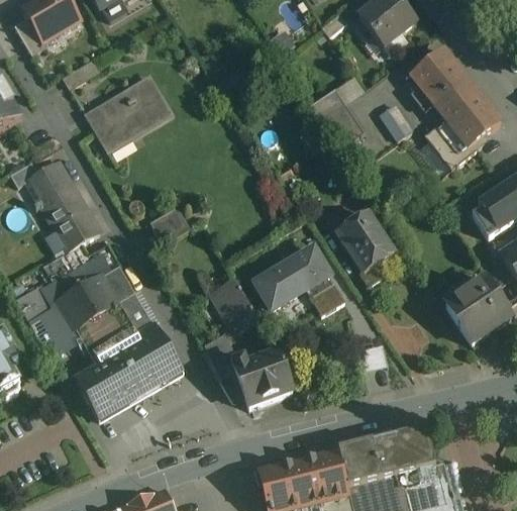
[(34,0),(22,7),(28,18),(42,42),(43,41),(79,21),(67,0),(34,0)]
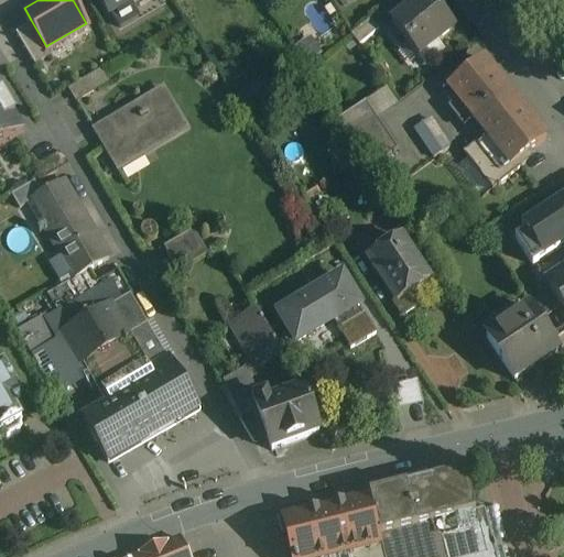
[(102,0),(108,9),(122,0),(102,0)]
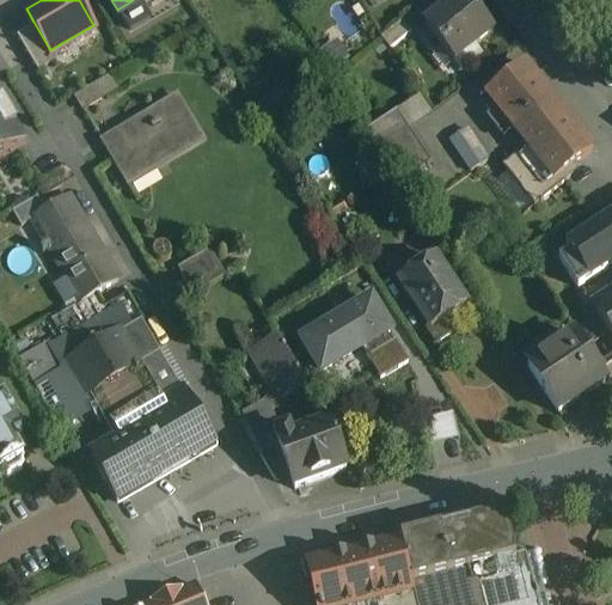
[(448,0),(423,20),(454,57),(454,56),(452,53),(470,37),(473,42),(493,25),(471,0),(448,0)]
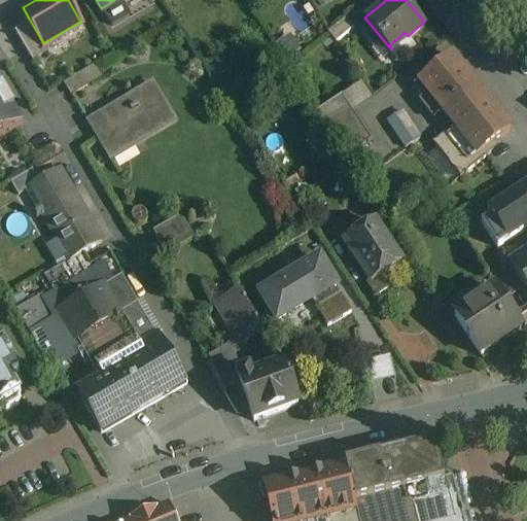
[(346,13),(327,28),(335,38),(353,23),(346,13)]
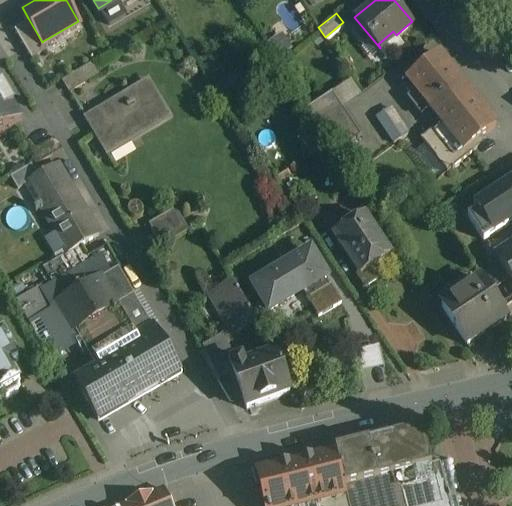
[(42,42),(28,18),(14,26),(31,55),(46,46),(43,41),(42,42)]
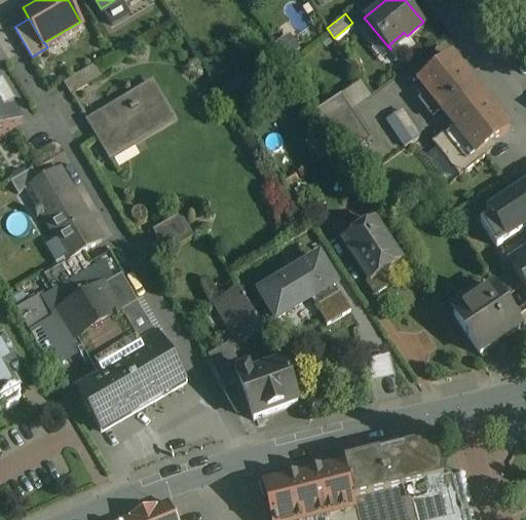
[(508,124),(450,51),(418,77),(418,78),(414,82),(422,93),(427,88),(453,121),(476,150),(482,145),(508,124)]
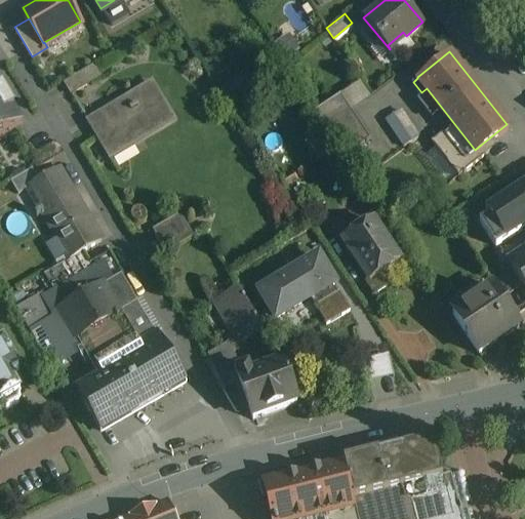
[(96,66),(70,82),(76,93),(104,77),(96,66)]
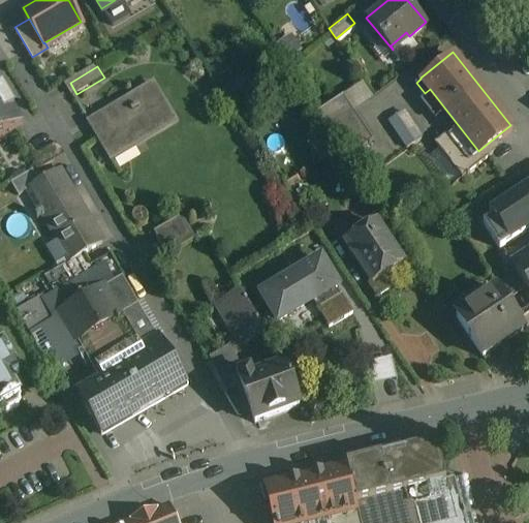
[(0,131),(22,119),(11,101),(13,100),(2,82),(0,82),(0,131)]
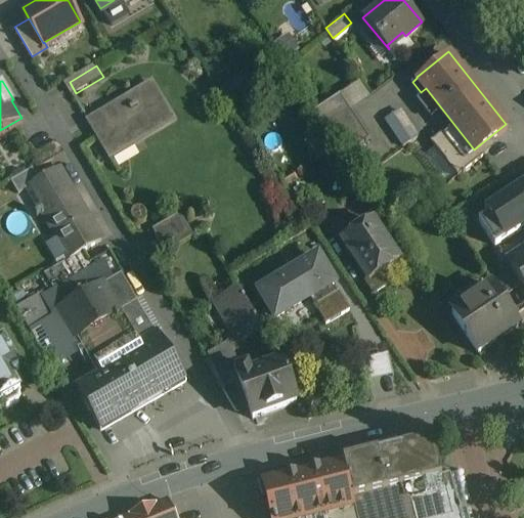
[(114,154),(178,115),(159,83),(94,122),(114,154)]
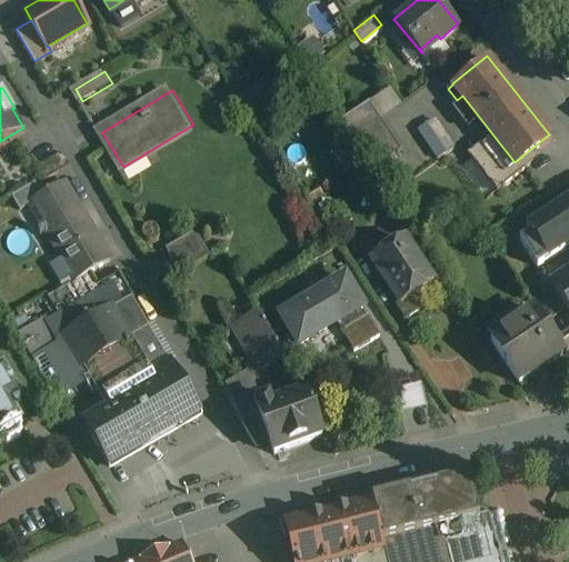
[(400,147),(368,98),(340,117),(372,164),(400,147)]
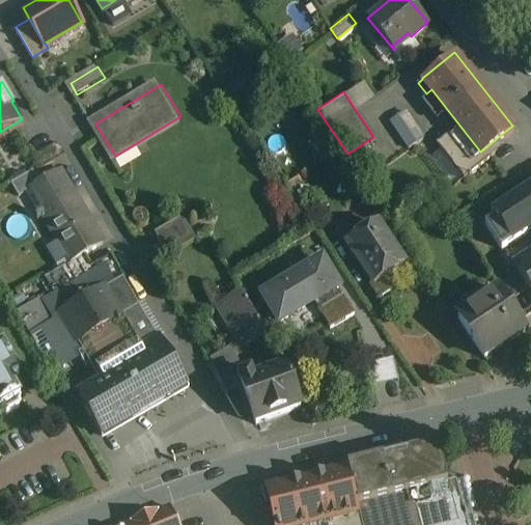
[(422,135),(403,107),(389,117),(408,144),(422,135)]
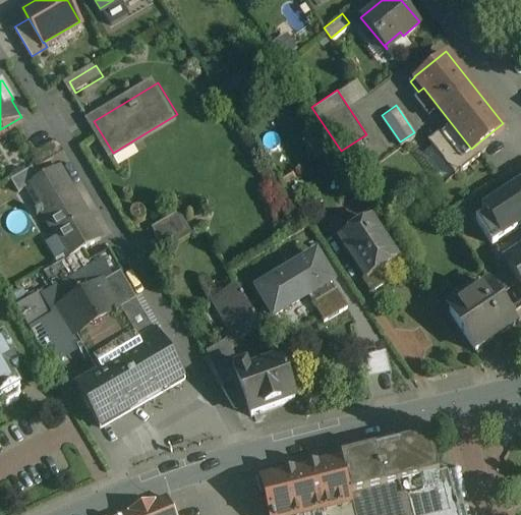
[(471,149),(449,120),(427,137),(439,152),(441,151),(454,168),(453,169),(454,171),(481,150),(477,144),(471,149)]
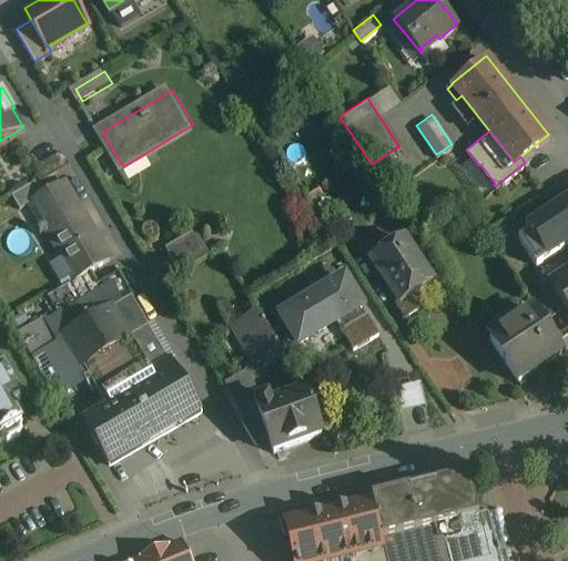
[(41,190),(29,197),(29,199),(44,224),(44,223),(79,203),(77,201),(78,201),(71,189),(70,189),(63,177),(41,190)]
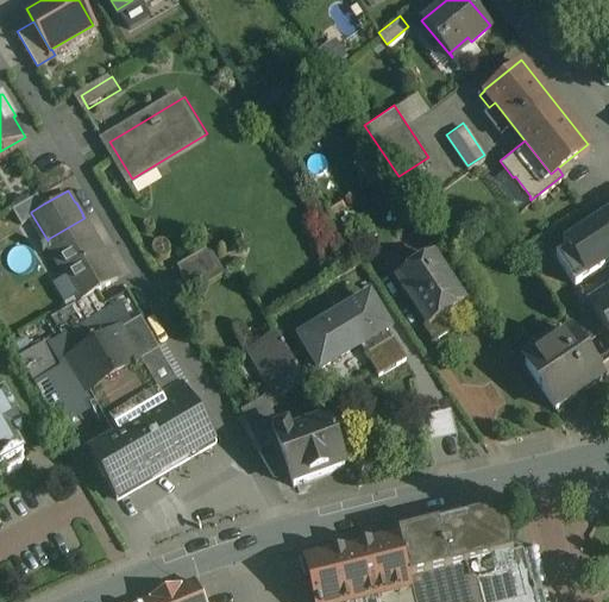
[(37,192),(12,206),(20,220),(31,213),(31,212),(44,204),(37,192)]
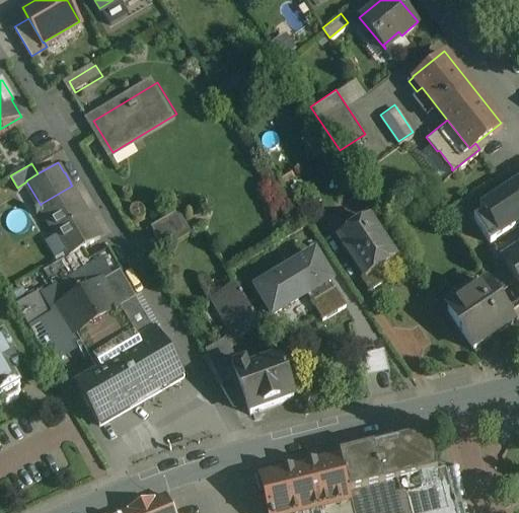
[(289,166),(278,173),(282,179),(293,172),(289,166)]
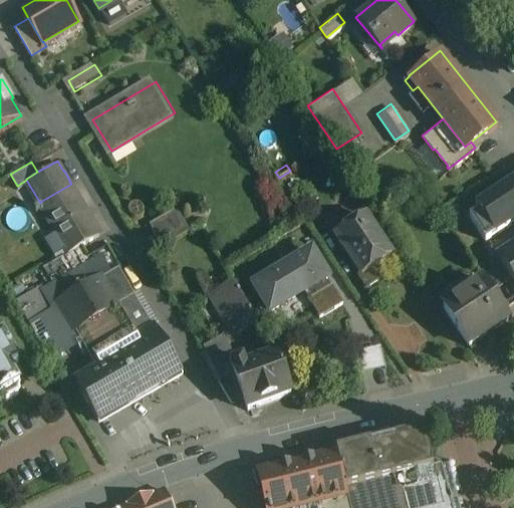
[(71,184),(40,202),(40,203),(33,207),(34,209),(39,206),(39,207),(41,205),(67,249),(67,250),(84,240),(98,231),(92,221),(93,220),(87,209),(86,210),(71,184)]
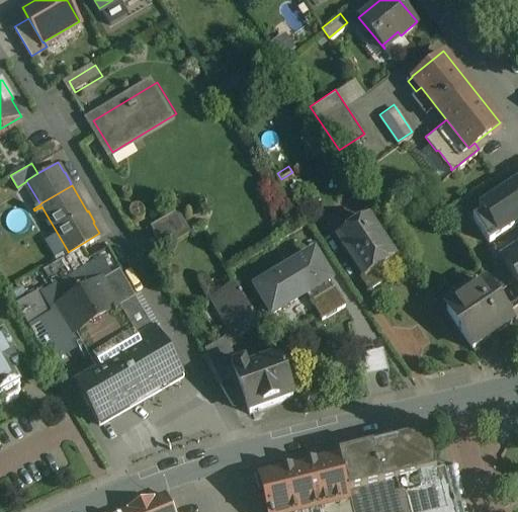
[(517,244),(503,255),(514,271),(517,277),(517,203),(512,212),(517,218),(517,244)]
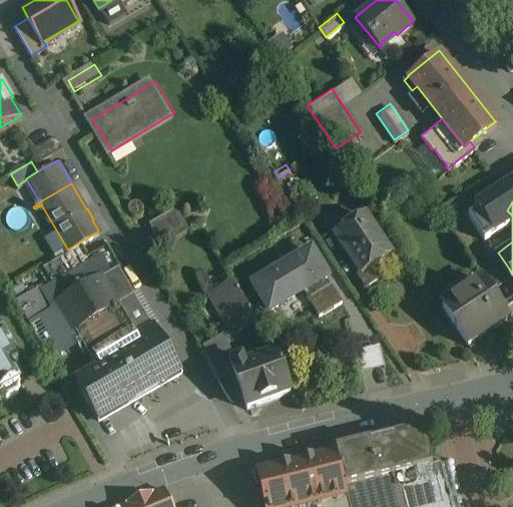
[(164,241),(191,225),(180,207),(153,223),(164,241)]
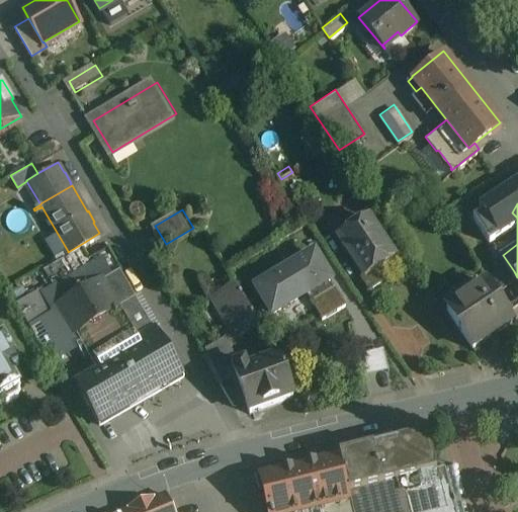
[(367,214),(337,234),(363,273),(360,275),(368,287),(385,276),(378,265),(395,254),(367,214)]
